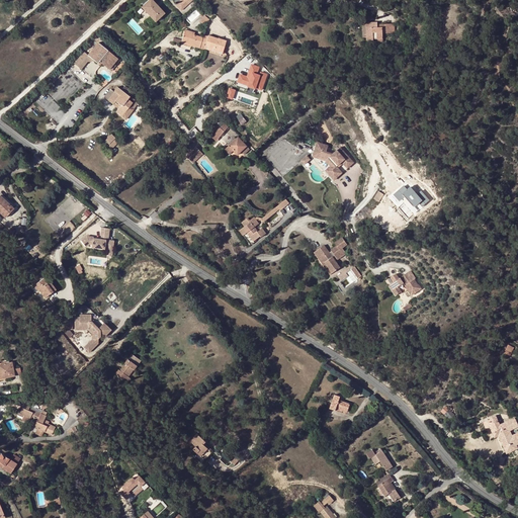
[(149,0),(142,7),(156,22),(165,13),(152,0),(149,0)]
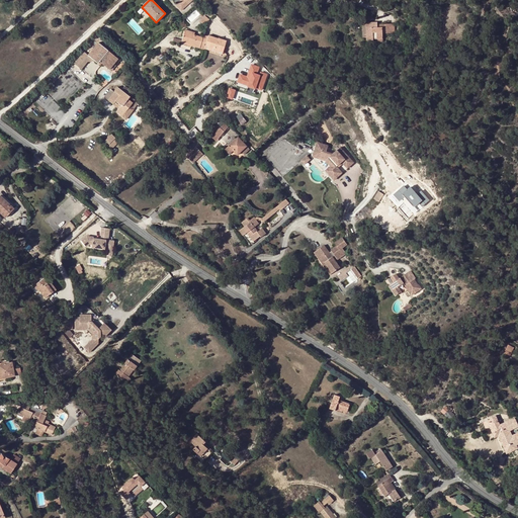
[(187,6),(182,0),(176,5),(181,11),(187,6)]
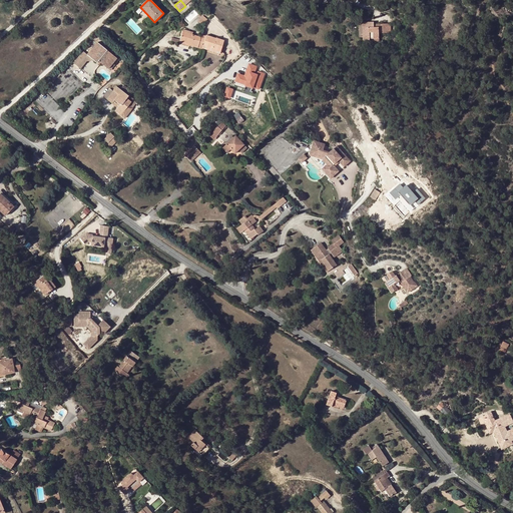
[(390,23),(382,24),(382,28),(379,28),(379,27),(374,27),(374,24),(374,21),(363,22),(363,24),(364,37),(364,40),(370,40),(370,38),(374,38),(379,37),(379,33),(379,31),(382,31),(382,33),(390,33),(390,23)]
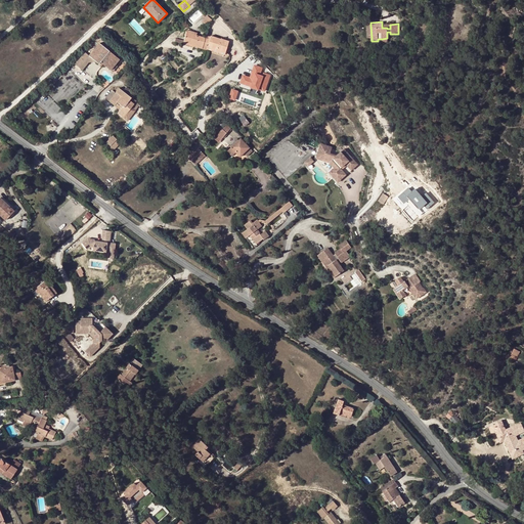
[(206,50),(207,50),(207,47),(210,37),(206,36),(205,38),(195,35),(186,32),(183,41),(183,42),(193,45),(193,47),(206,50)]
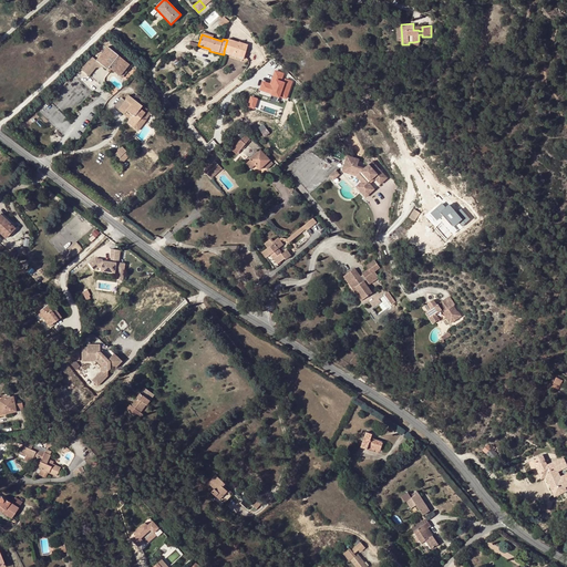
[(224,51),(244,58),(247,44),(228,39),(227,40),(224,51)]
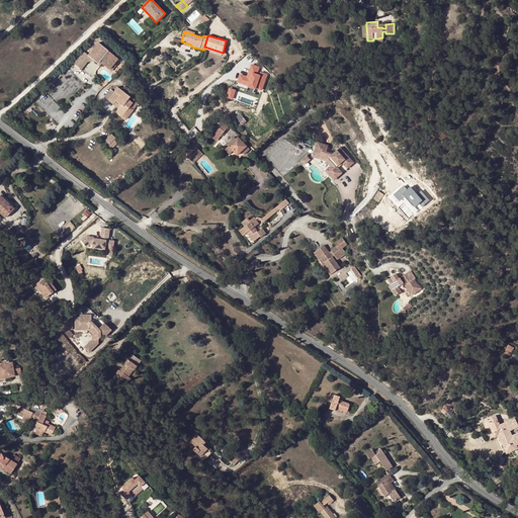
[(84,52),(75,64),(82,70),(88,63),(95,62),(98,64),(100,62),(109,70),(118,60),(98,44),(88,56),(84,52)]
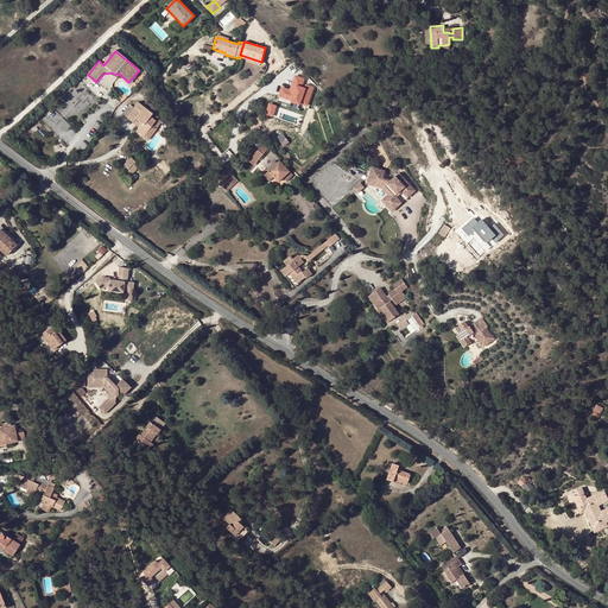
[(141,71),(139,70),(128,82),(131,84),(141,71)]
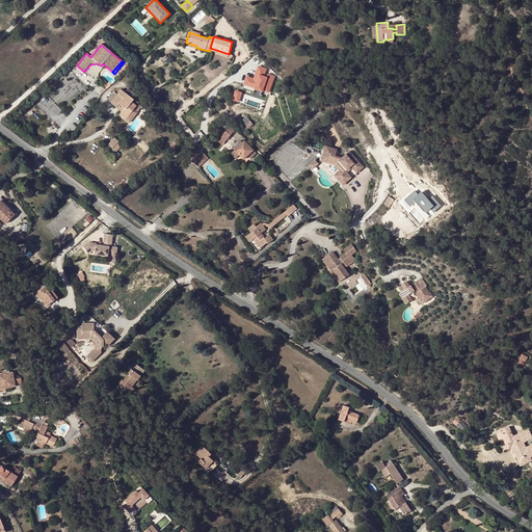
[(245,75),(243,85),(270,92),(274,75),(266,73),(267,68),(257,65),(254,77),(245,75)]
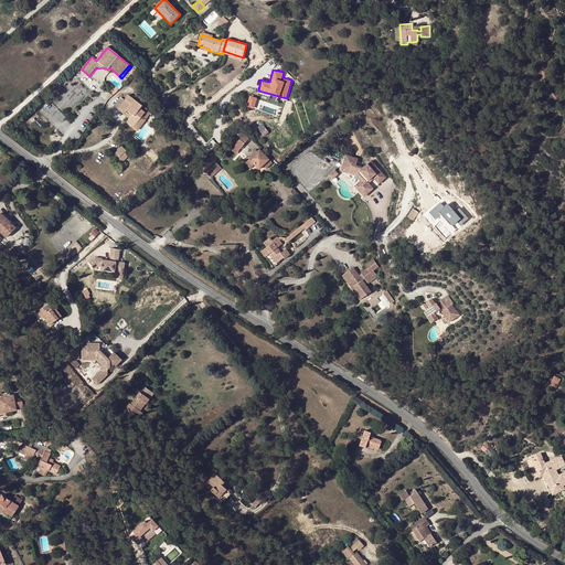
[(116,93),(113,88),(106,94),(110,98),(116,93)]
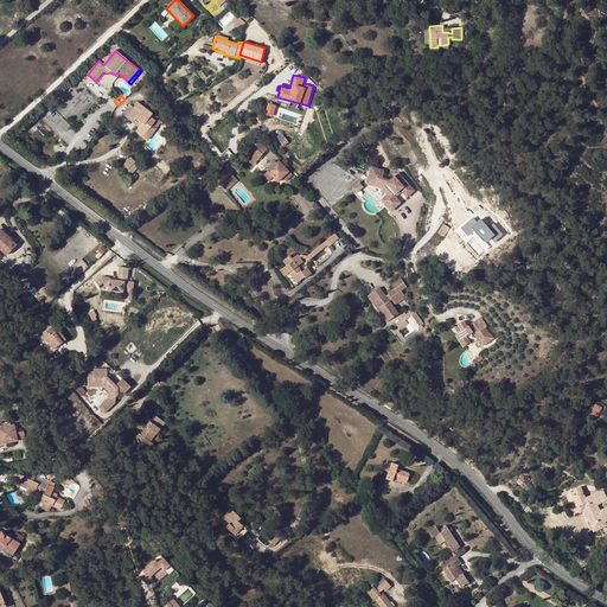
[(142,106),(149,110),(152,107),(146,101),(142,106)]
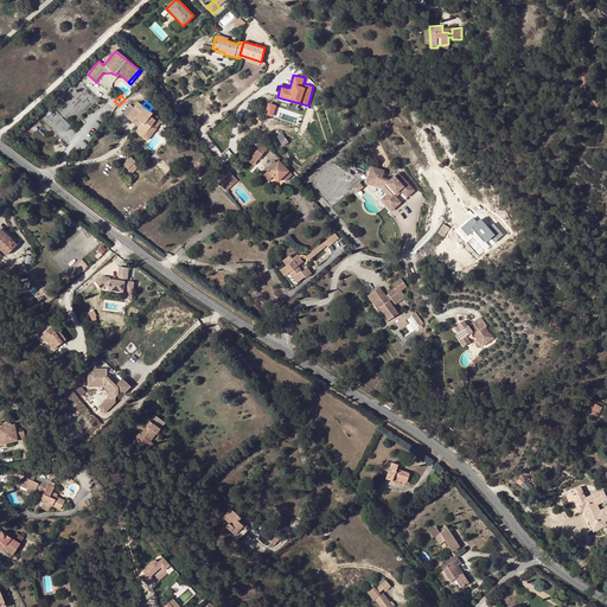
[(268,101),(263,113),(272,116),(276,104),(268,101)]
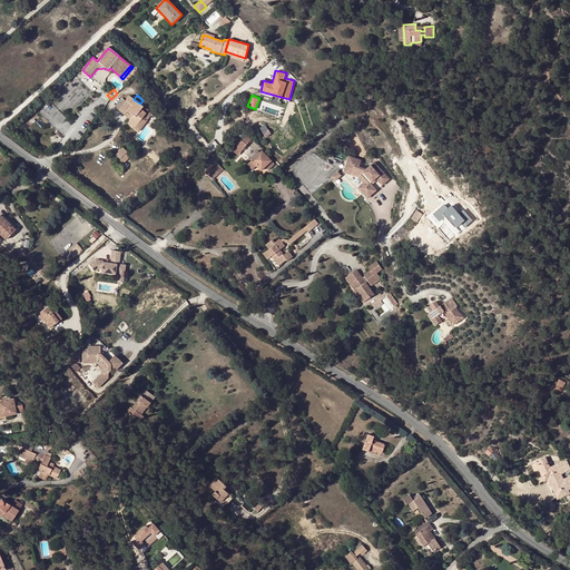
[(143,107),(140,104),(134,99),(129,96),(126,100),(119,110),(125,115),(128,111),(130,114),(129,115),(131,117),(130,119),(127,123),(135,128),(144,117),(146,114),(140,109),(143,107)]
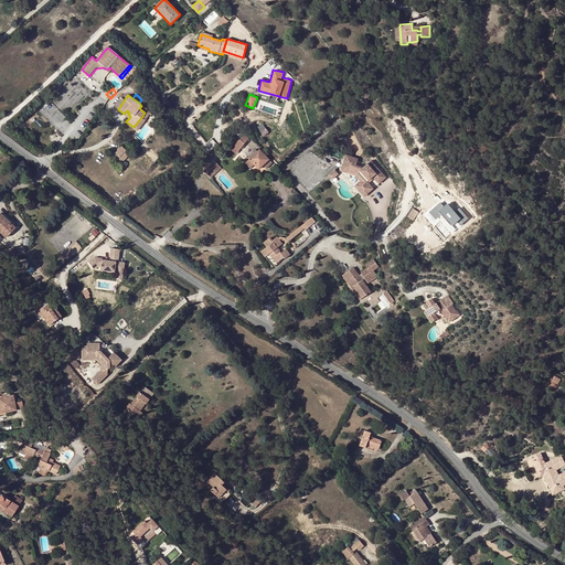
[(142,116),(134,127),(137,130),(146,118),(142,116)]
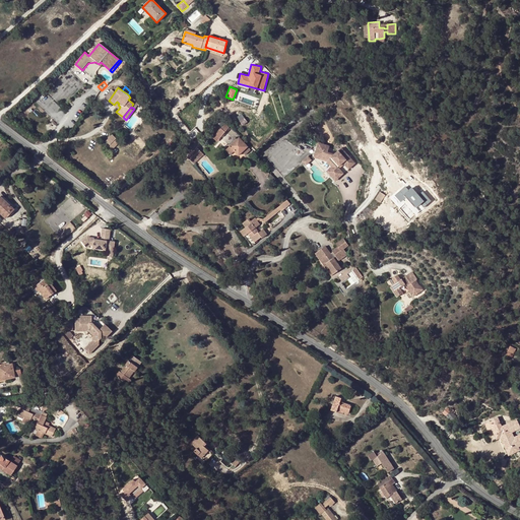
[(224,124),(215,135),(220,138),(230,128),(224,124)]
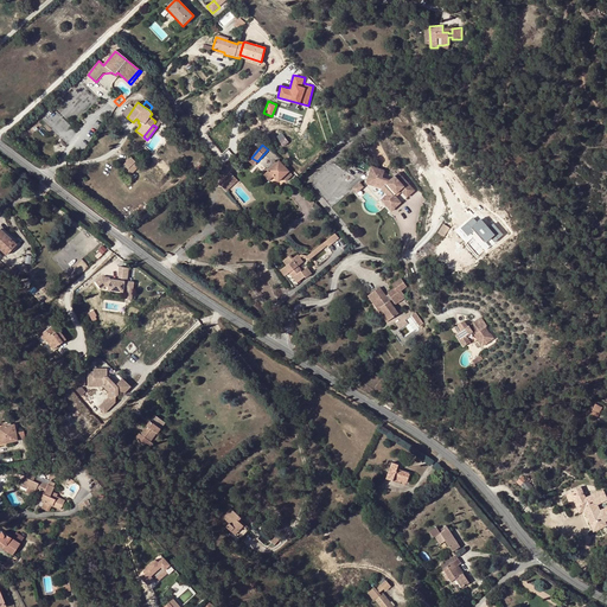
[(140,166),(138,164),(131,158),(123,165),(128,168),(125,172),(128,177),(140,166)]
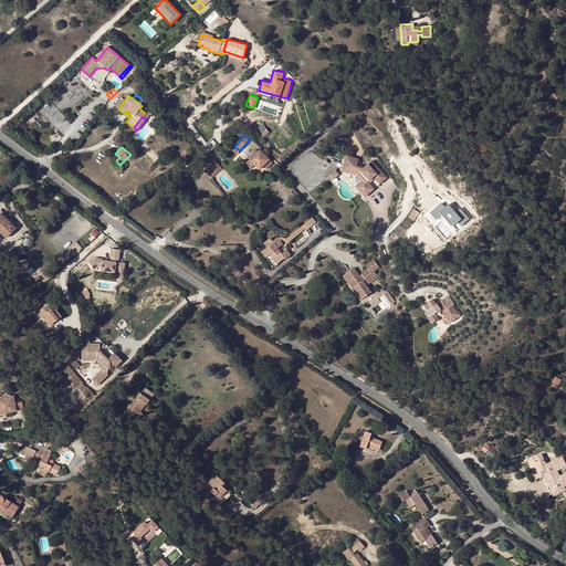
[(255,165),(260,169),(264,166),(268,169),(273,164),(260,149),(250,159),(255,165)]
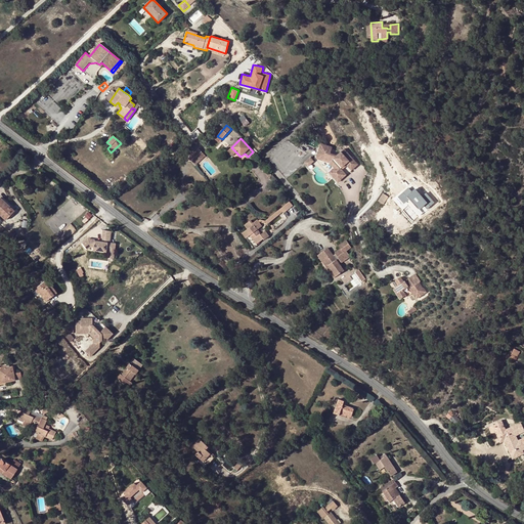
[(319,145),(317,151),(321,154),(318,160),(329,164),(328,165),(333,170),(331,172),(337,178),(342,173),(340,172),(339,170),(344,166),(345,167),(349,172),(356,166),(342,150),(335,158),(329,156),(331,149),(319,145)]
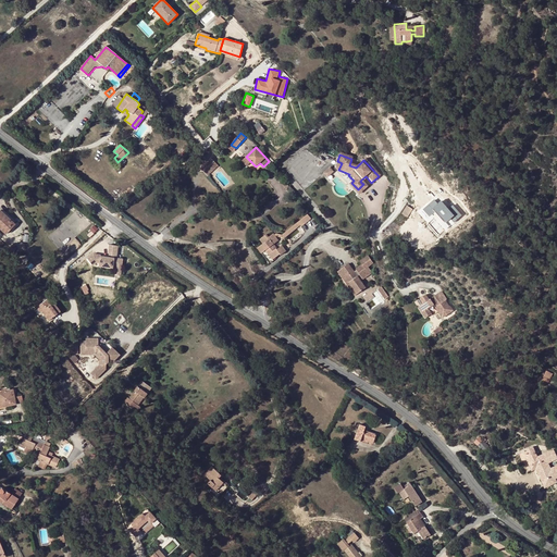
[(251,162),(246,157),(242,161),(247,165),(251,162)]
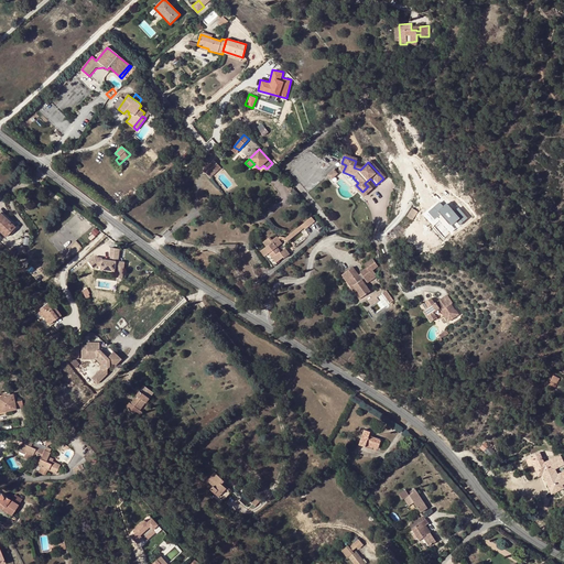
[(206,167),(209,171),(217,163),(214,160),(206,167)]
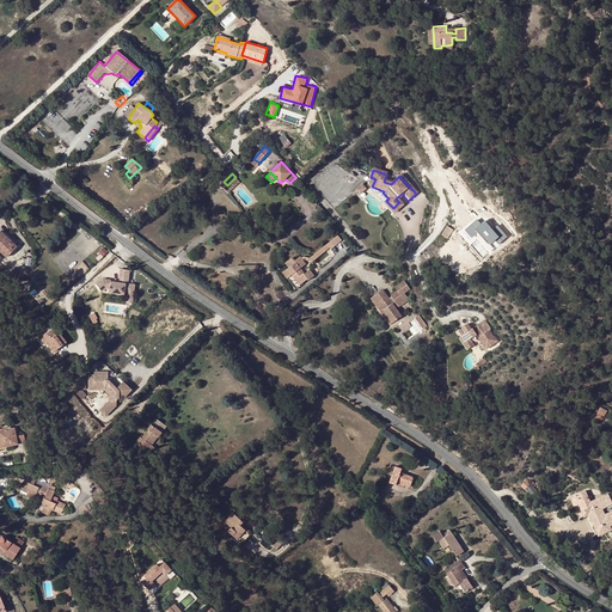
[(236,177),(227,185),(231,190),(239,182),(236,177)]
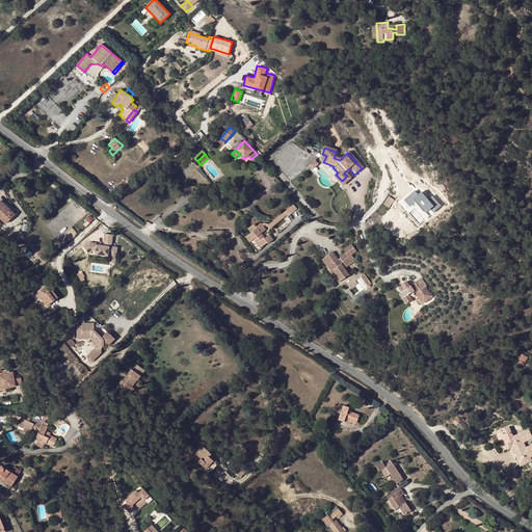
[(326,156),(322,154),(319,162),(333,167),(334,166),(323,162),(326,156)]
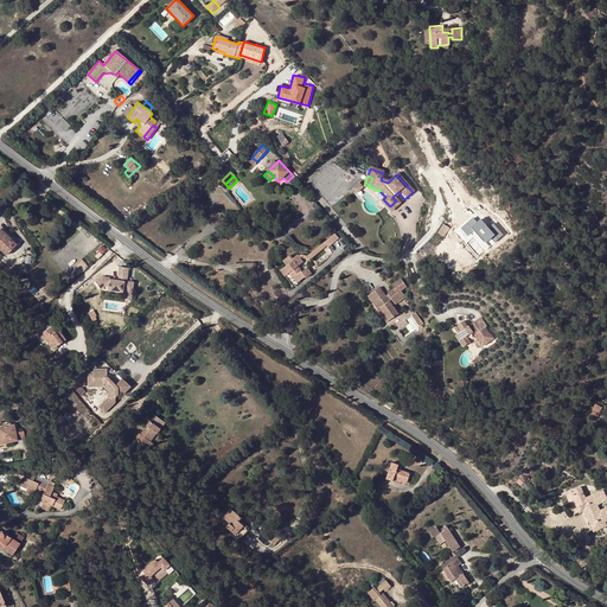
[(358,184),(351,190),(355,195),(362,189),(358,184)]
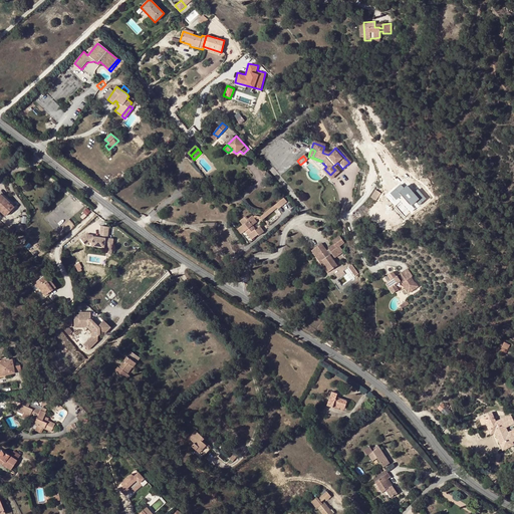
[(324,169),(321,171),(329,181),(337,174),(335,170),(330,175),(324,169)]
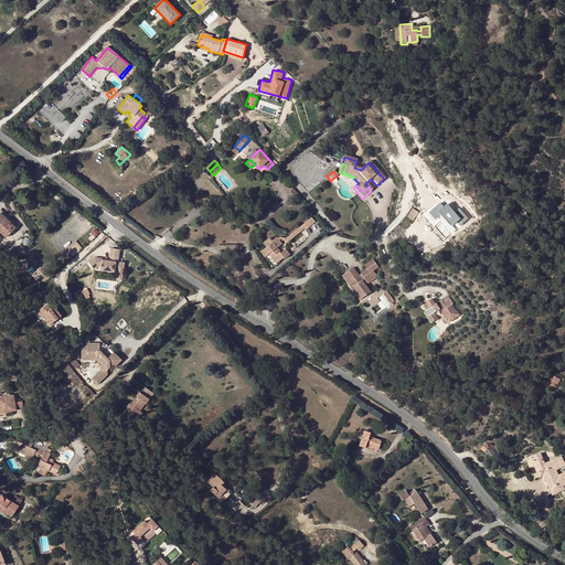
[(438,202),(424,212),(430,222),(441,214),(451,230),(468,219),(460,206),(452,211),(446,202),(440,205),(438,202)]
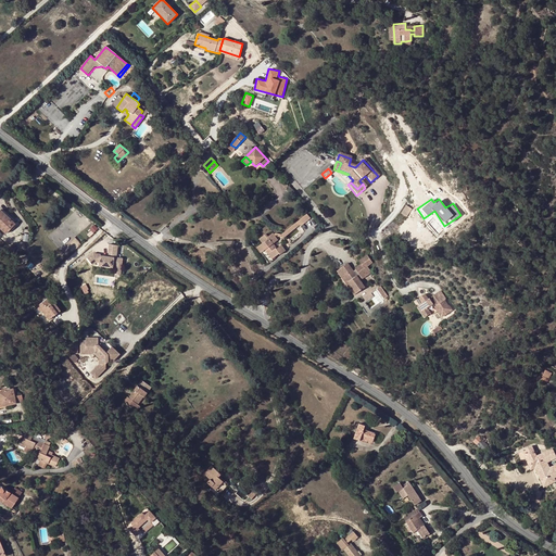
[(2,207),(0,210),(15,224),(17,222),(2,207)]
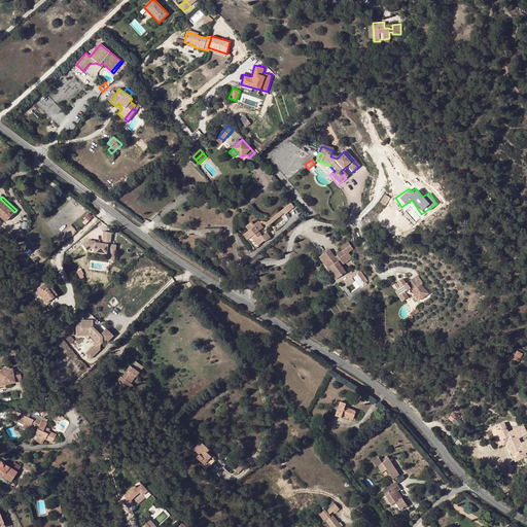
[(383,197),(379,204),(384,207),(389,200),(383,197)]
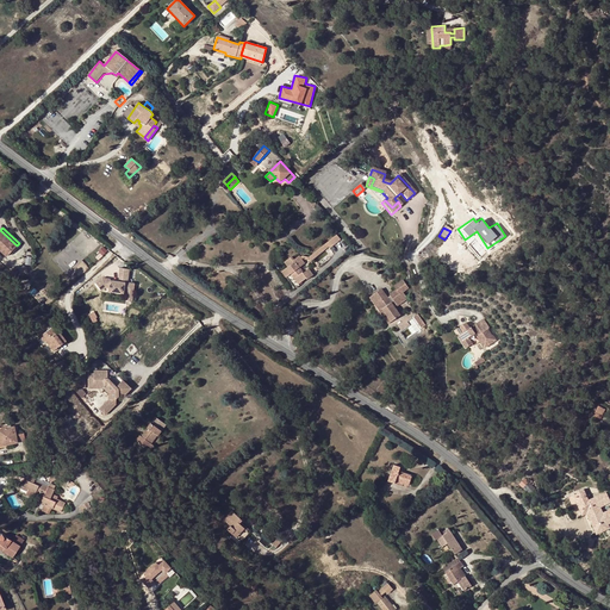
[(17,246),(0,230),(0,250),(6,256),(10,253),(17,246)]
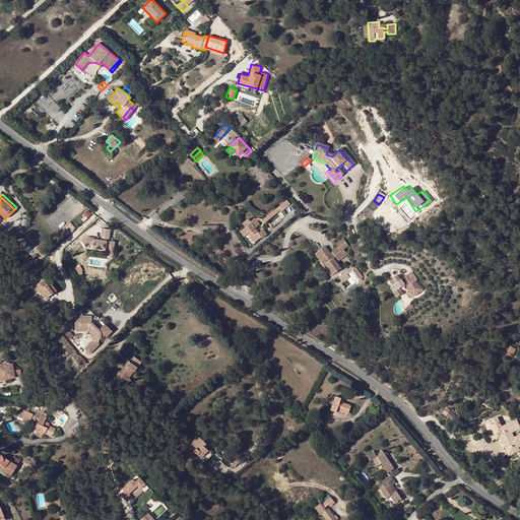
[(285,202),(275,209),(278,212),(280,213),(288,206),(285,202)]
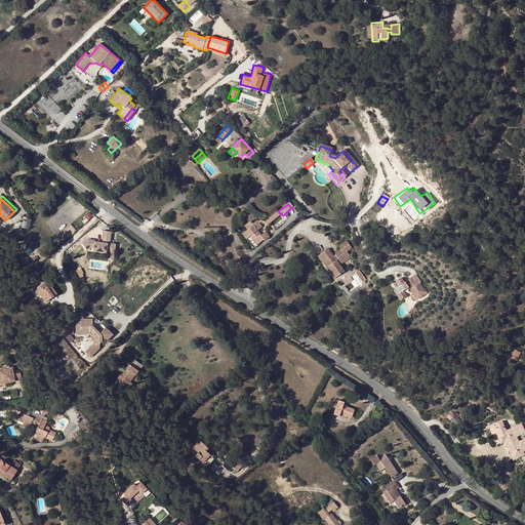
[(265,224),(260,223),(260,225),(267,227),(269,225),(278,216),(281,214),(278,211),(265,224)]
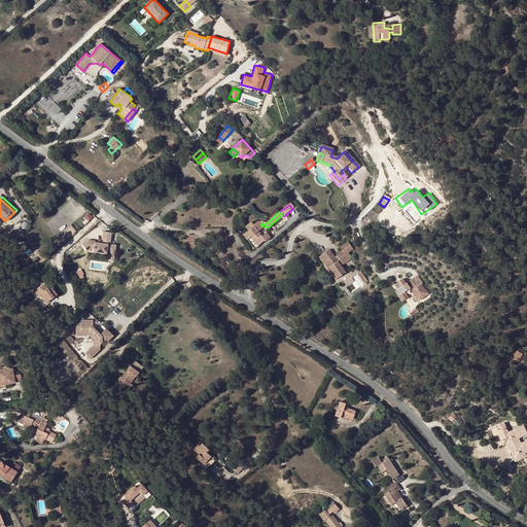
[(247,233),(243,236),(246,241),(249,238),(256,247),(264,242),(264,243),(269,239),(266,234),(260,238),(257,233),(261,230),(257,222),(252,226),(250,223),(244,229),(247,233)]
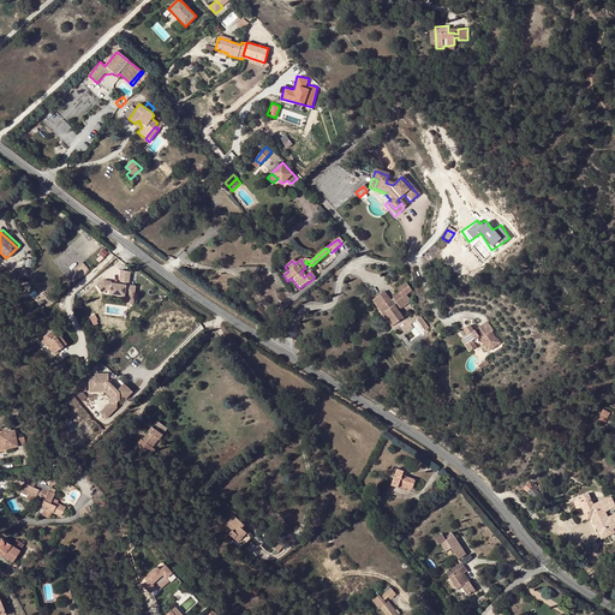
[(15,268),(10,273),(15,279),(19,274),(15,268)]
